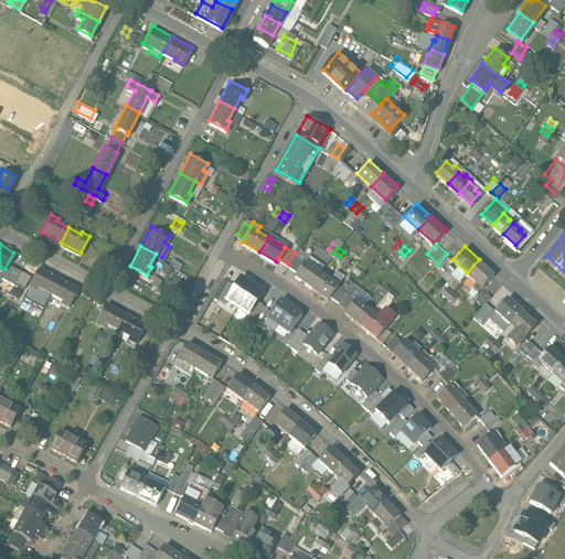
[(305,259),(295,253),(288,264),(297,270),(305,259)]
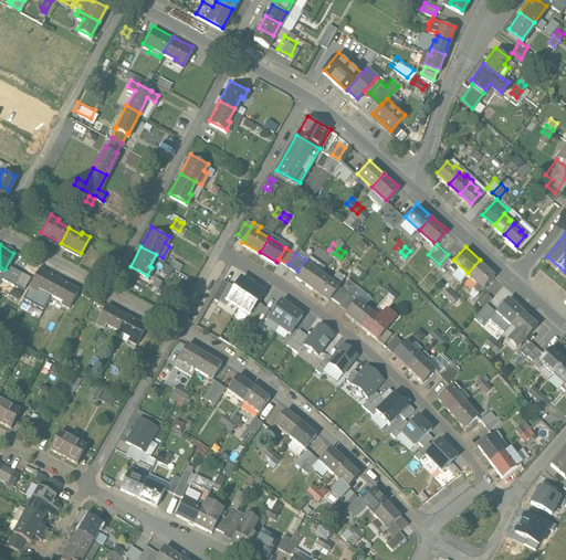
[(322,272),(305,260),(297,271),(295,274),(312,286),(322,272)]
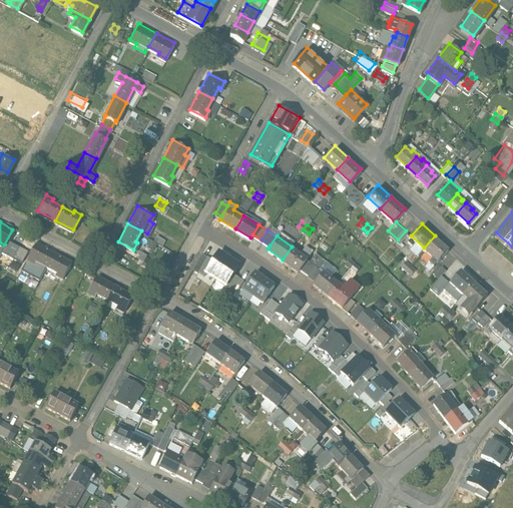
[(448,247),(435,235),(424,247),(437,260),(448,247)]
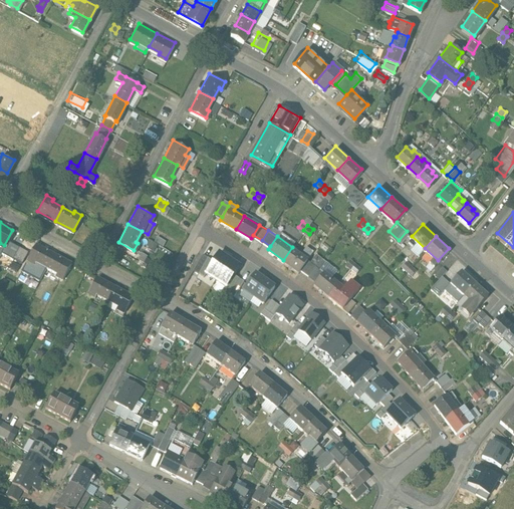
[(158,241),(152,238),(148,245),(154,248),(158,241)]
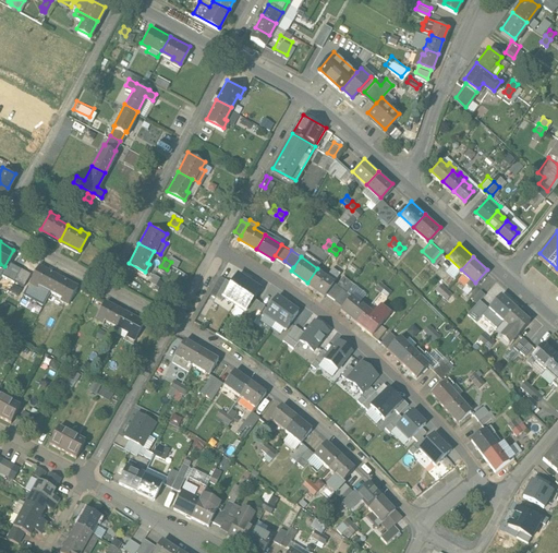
[(58,273),(38,263),(29,280),(37,285),(38,281),(50,288),(58,273)]
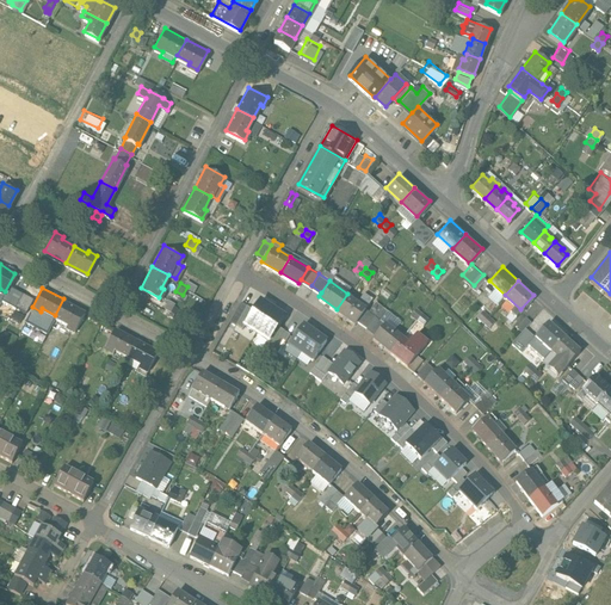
[(357,300),(347,294),(337,309),(355,321),(357,318),(365,306),(372,296),(364,290),(357,300)]
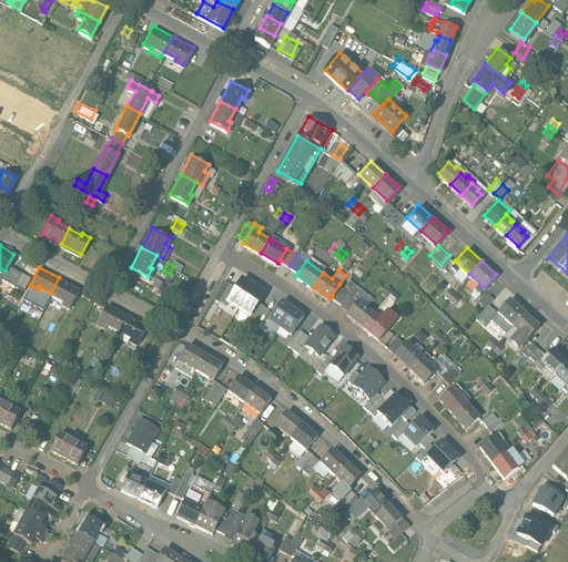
[(239,306),(253,284),(242,276),(236,285),(226,299),(227,299),(239,306)]
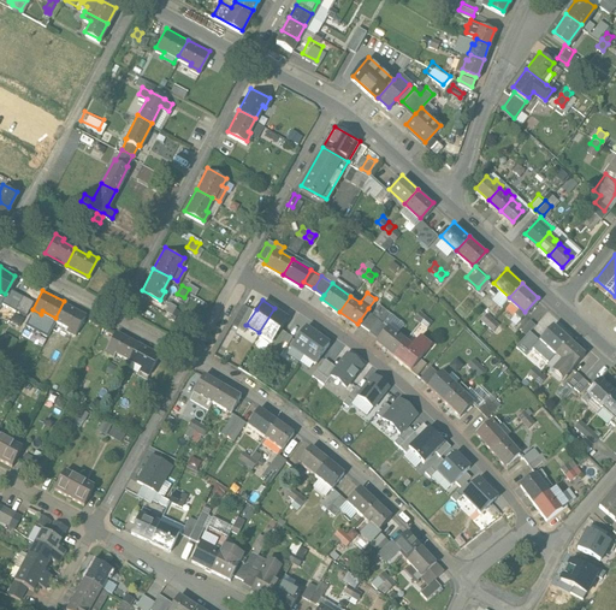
[(86,313),(64,301),(55,318),(52,325),(65,331),(66,327),(75,332),(86,313)]
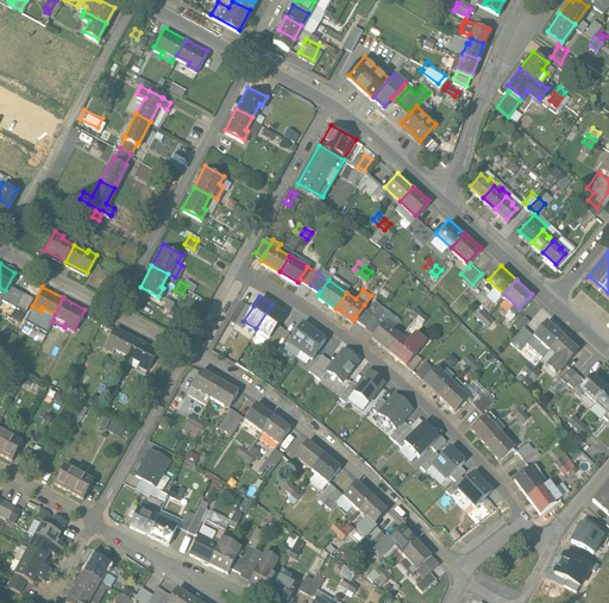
[(368,307),(364,305),(356,316),(365,324),(382,302),(375,297),(368,307)]
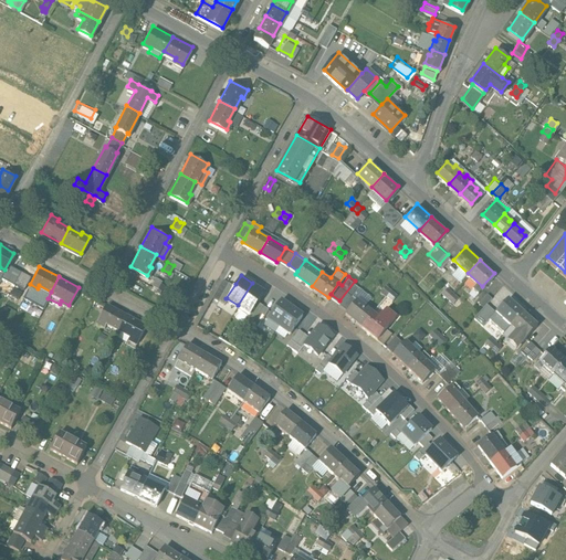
[(226,298),(236,284),(229,280),(219,297),(224,302),(227,298),(226,298)]
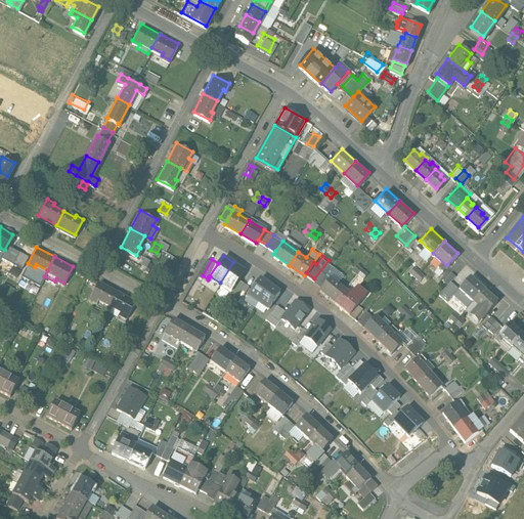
[(314,278),(313,279),(321,286),(331,275),(326,272),(333,264),(329,260),(314,278)]
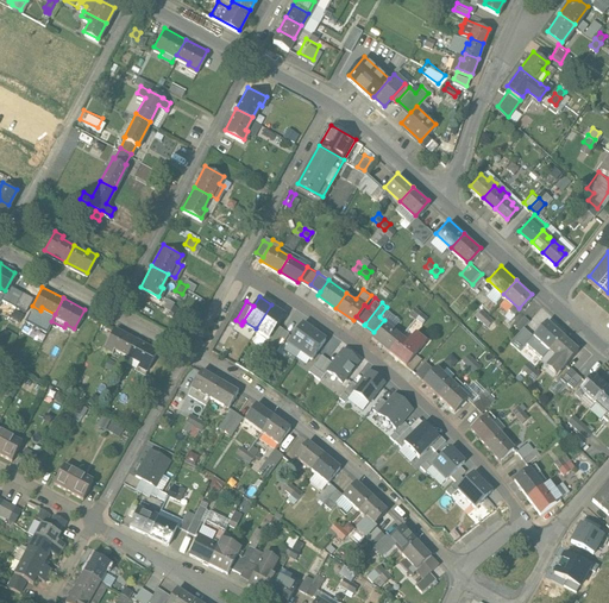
[(271,305),(256,328),(267,335),(267,337),(276,322),(283,312),(271,305)]
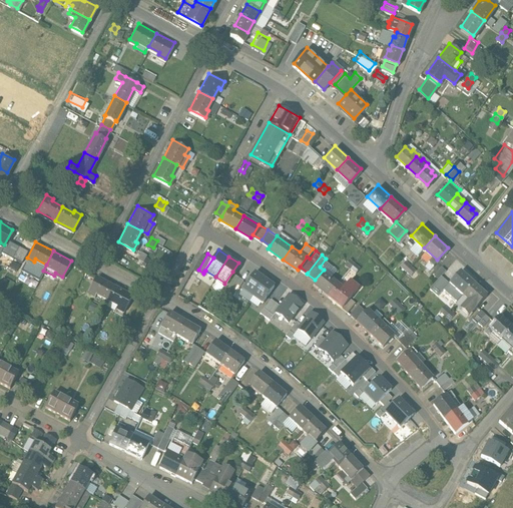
[(350,257),(345,262),(350,266),(355,261),(350,257)]
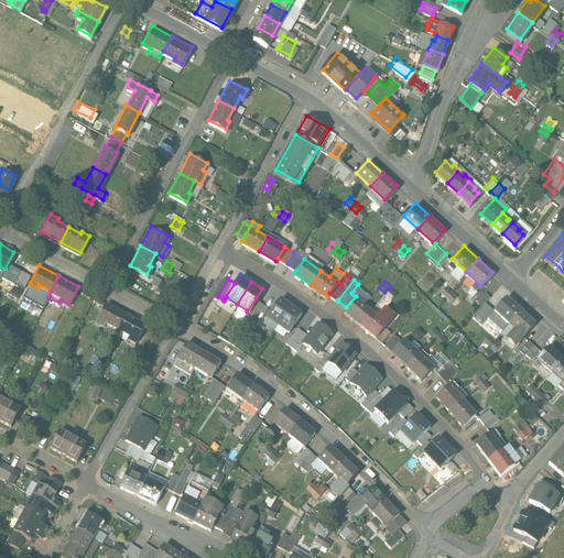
[(21,288),(13,284),(11,288),(19,293),(21,288)]
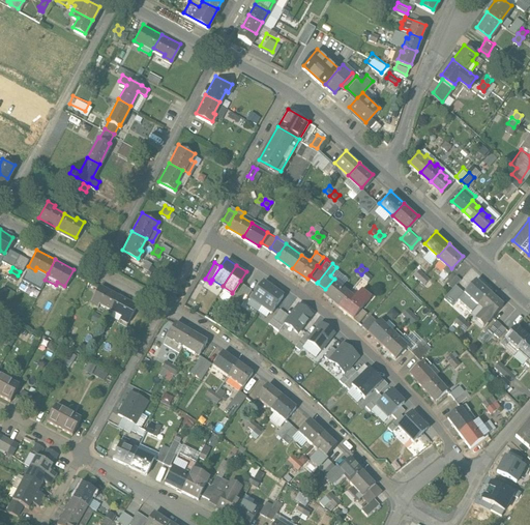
[(418,267),(414,272),(419,276),(423,271),(418,267)]
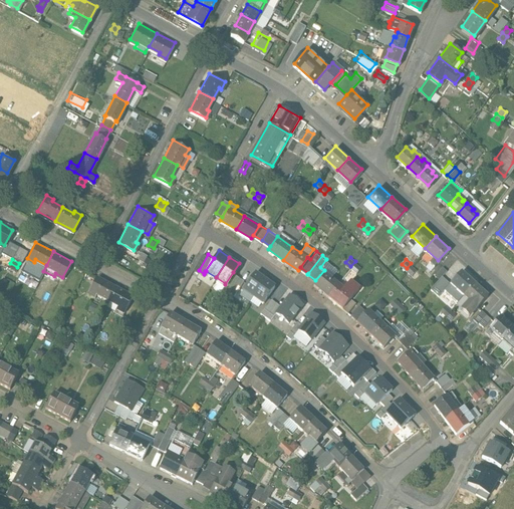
[(355,261),(350,266),(356,271),(360,265),(355,261)]
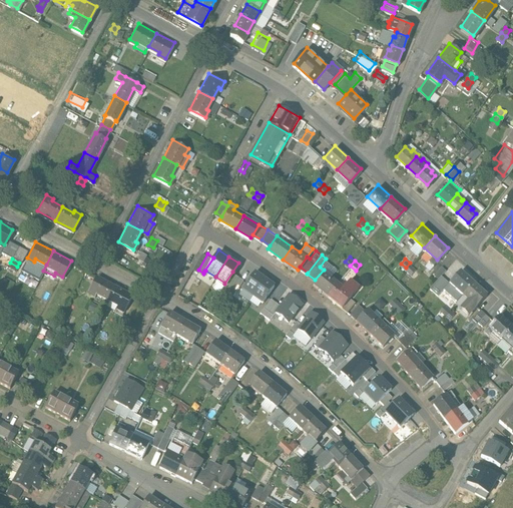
[(410,263),(406,268),(411,273),(415,268),(410,263)]
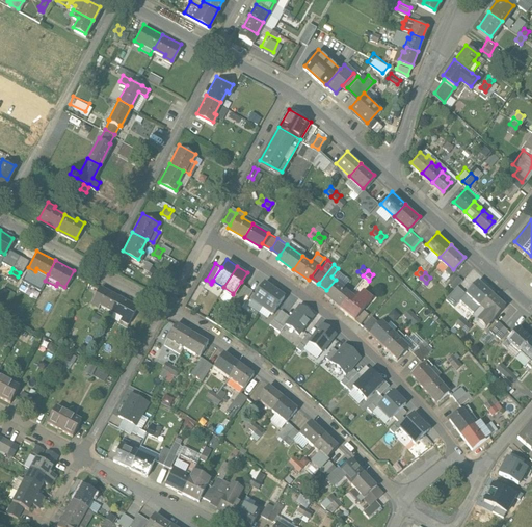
[(477,278),(466,291),(479,304),(490,290),(477,278)]
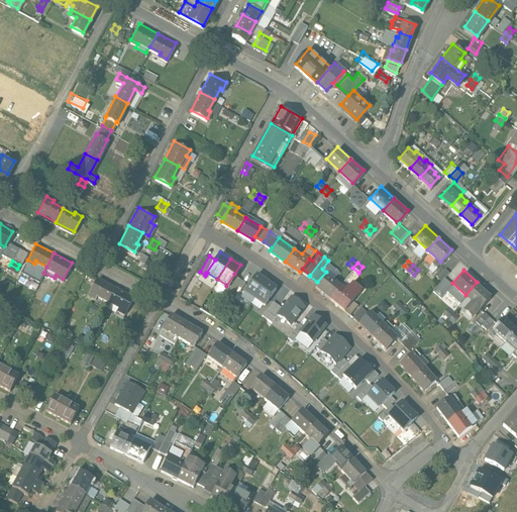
[(244,288),(254,295),(267,279),(256,272),(244,288)]
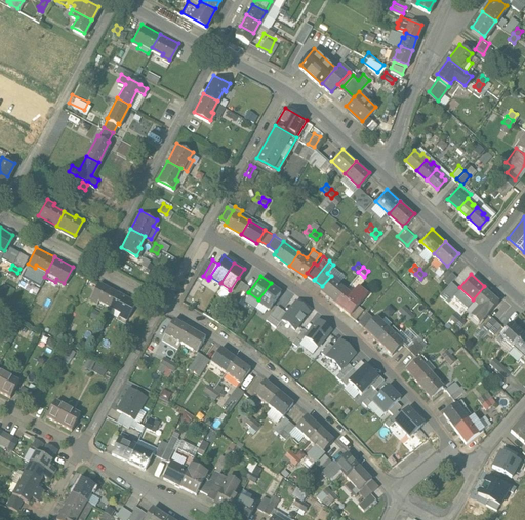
[(346,288),(331,276),(322,286),(321,288),(335,301),(346,288)]
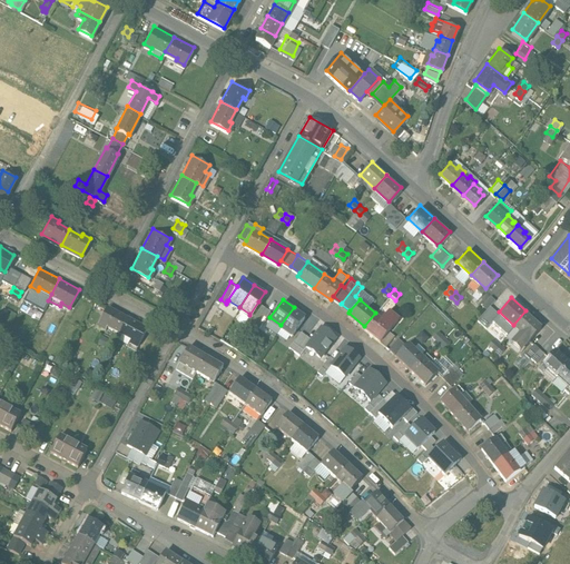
[(264,305),(258,302),(249,315),(249,314),(247,317),(254,322),(264,305)]
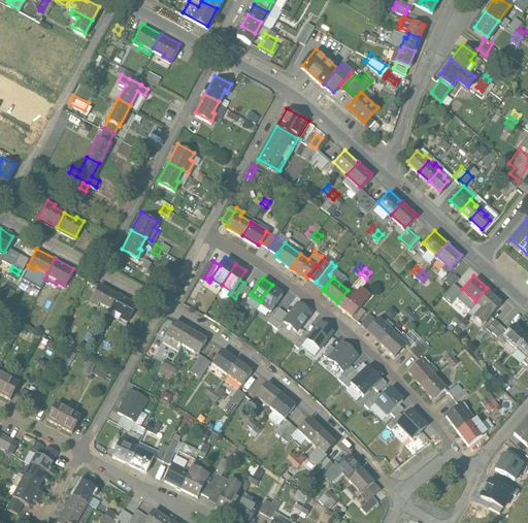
[(118,292),(99,283),(91,298),(98,302),(99,300),(110,306),(118,292)]
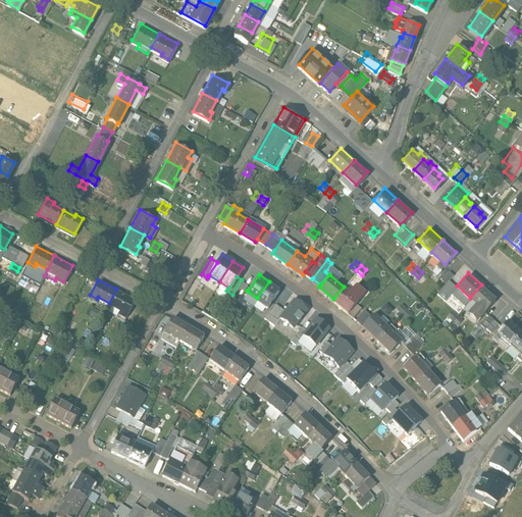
[(248,282),(242,279),(232,295),(238,298),(248,282)]
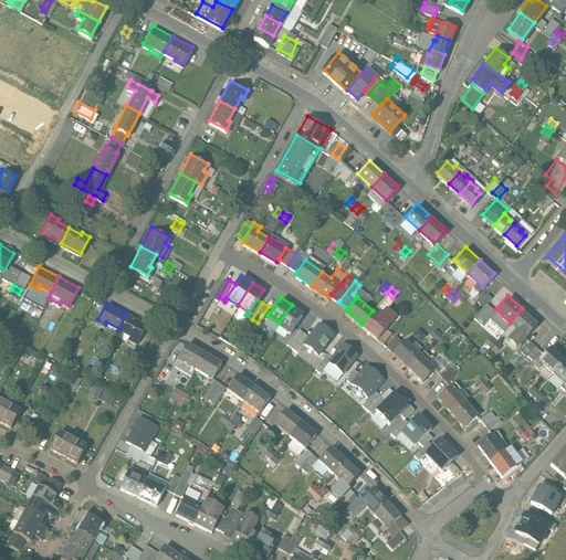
[(373,310),(362,324),(377,336),(386,326),(397,313),(387,304),(378,315),(373,310)]
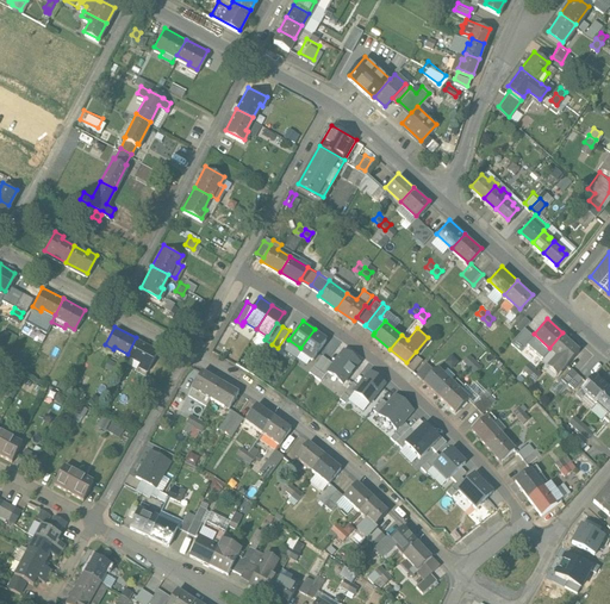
[(325,337),(315,329),(300,348),(312,356),(325,337)]
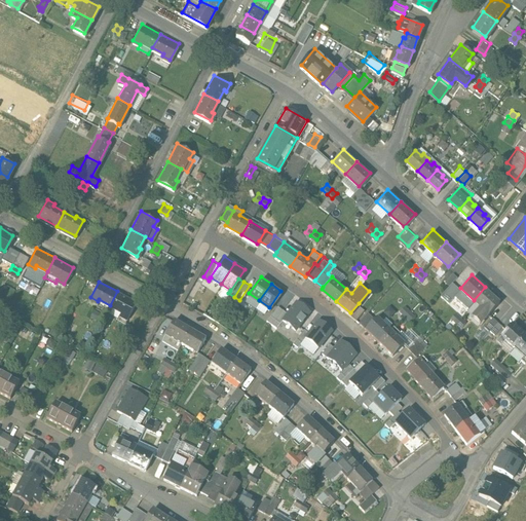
[(485,287),(474,300),(480,305),(476,309),(473,313),(480,320),(487,311),(488,311),(499,299),(485,287)]
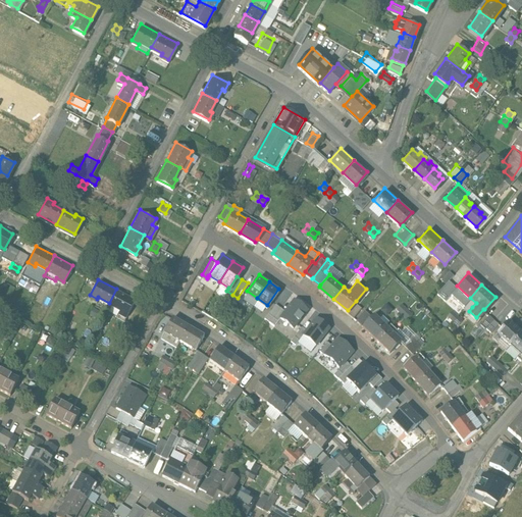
[(135,299),(116,289),(109,303),(119,309),(118,311),(125,315),(135,299)]
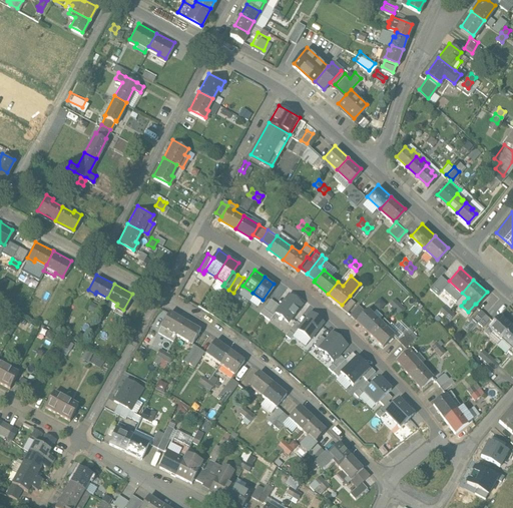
[(37,286),(36,286),(33,292),(38,295),(41,289),(37,286)]
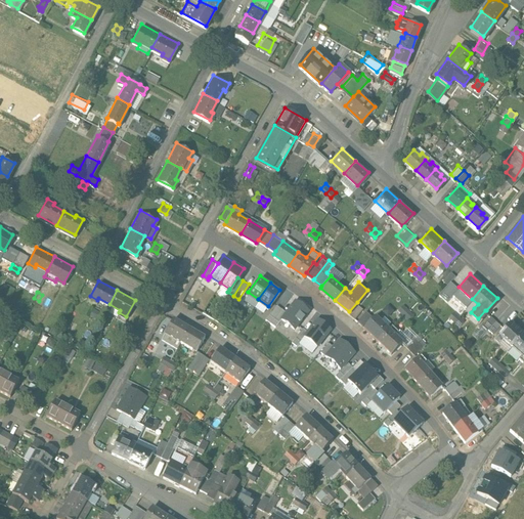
[(294,326),(308,308),(295,298),(287,310),(281,316),(294,326)]
